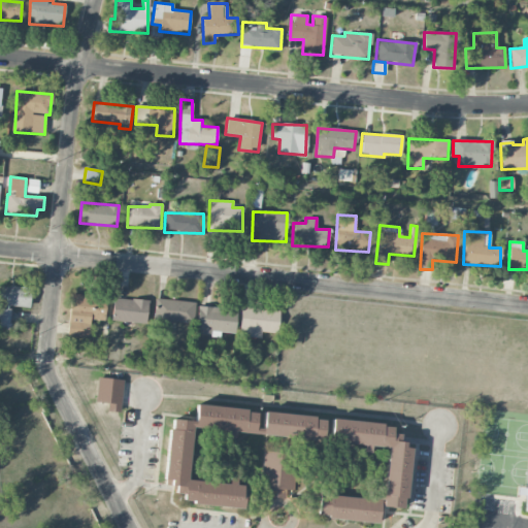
[(0,330),(14,331),(14,324),(8,323),(10,306),(29,308),(31,289),(0,285),(0,330)]
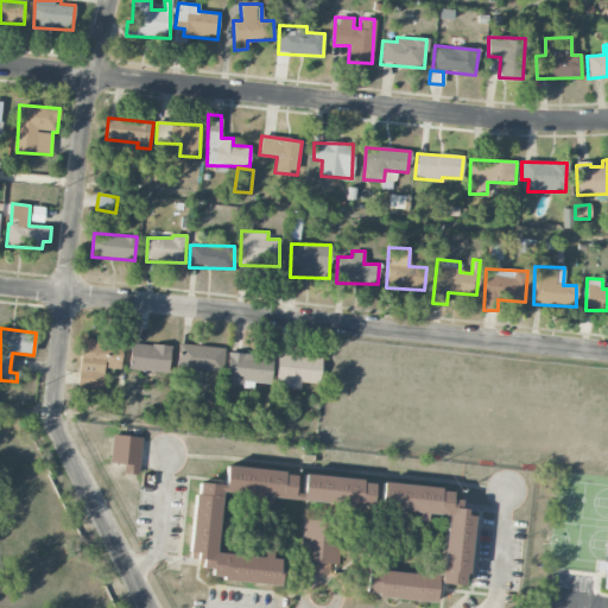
[(78,387),(101,388),(102,368),(121,369),(122,342),(81,340),(78,387)]
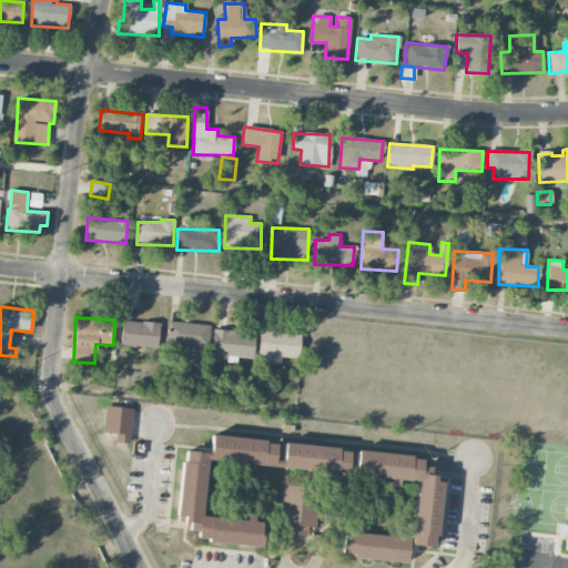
[(159,347),(159,323),(122,322),(121,346),(159,347)]
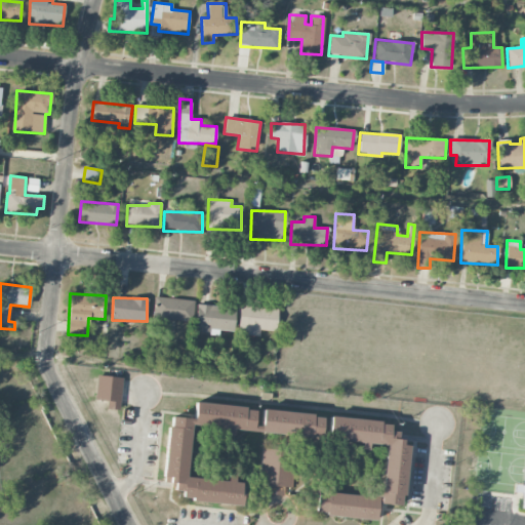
[(193,321),(194,299),(154,297),(153,319),(193,321)]
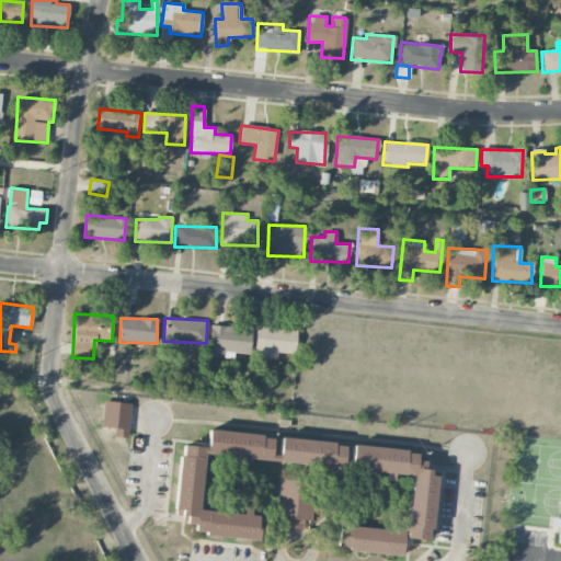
[(209,356),(224,356),(224,352),(250,353),(251,328),(210,327),(209,356)]
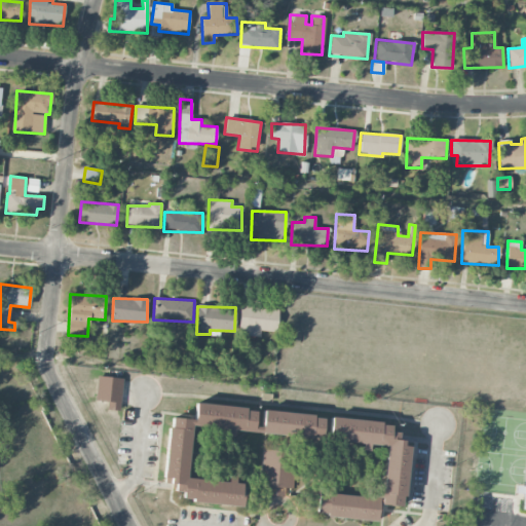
[(260,332),(276,332),(278,308),(240,306),(238,336),(260,337),(260,332)]
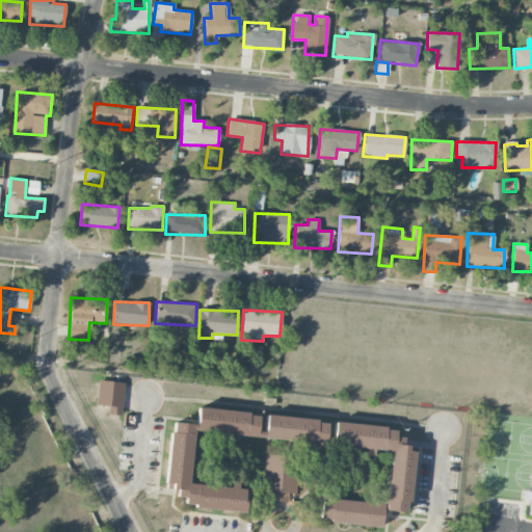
[(108,406),(107,415),(122,416),(123,382),(98,381),(97,405),(108,406)]
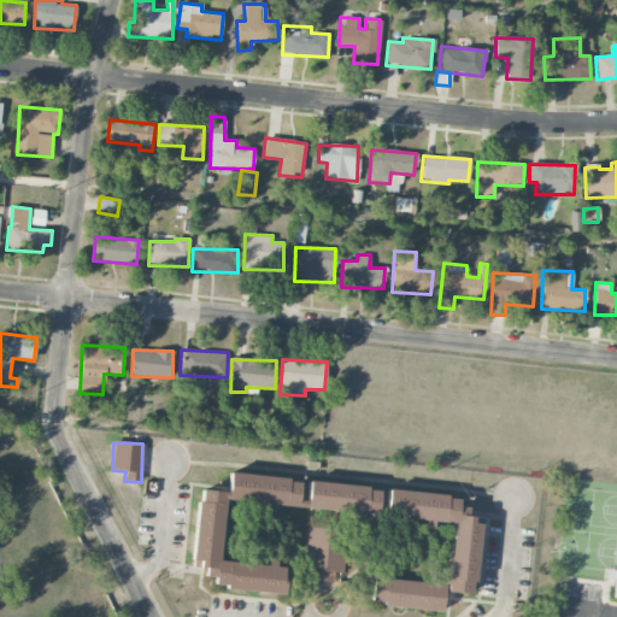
[(218,562),(224,499),(270,504),(305,507),(307,481),(230,474),(228,492),(199,489),(192,566),(205,568),(204,577),(215,577),(213,587),(283,594),(286,568),(276,566),(276,559),(268,558),(266,565),(218,562)]
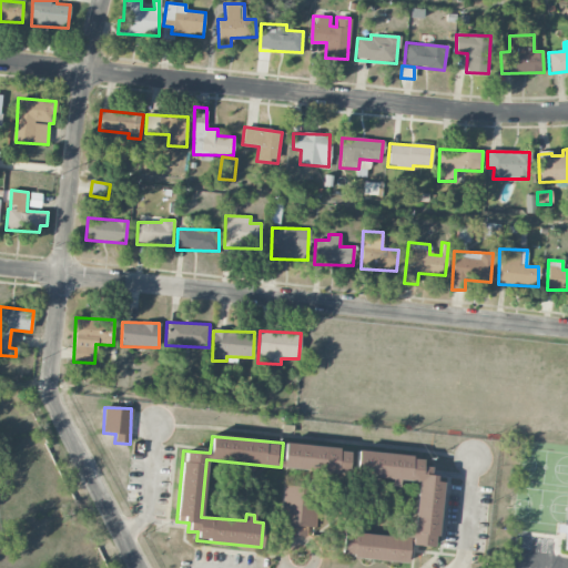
[(282,468),(346,474),(348,449),(284,444),(282,468)]
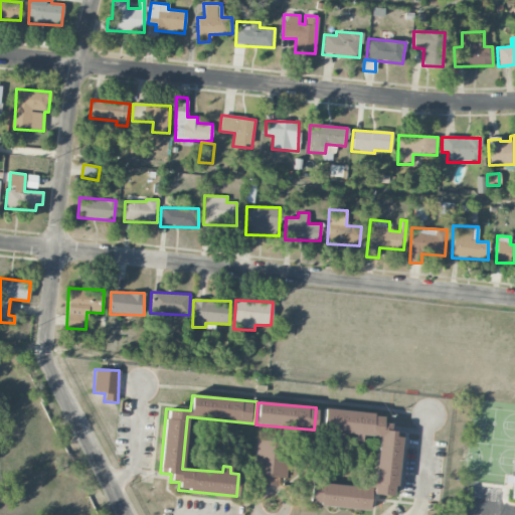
[(394,496),(400,437),(391,437),(392,423),(382,422),(383,414),(324,408),(321,432),(354,435),(353,441),(360,442),(361,436),(378,438),(373,481),(367,481),(366,488),(312,482),(310,504),(369,510),(371,494),(394,496)]
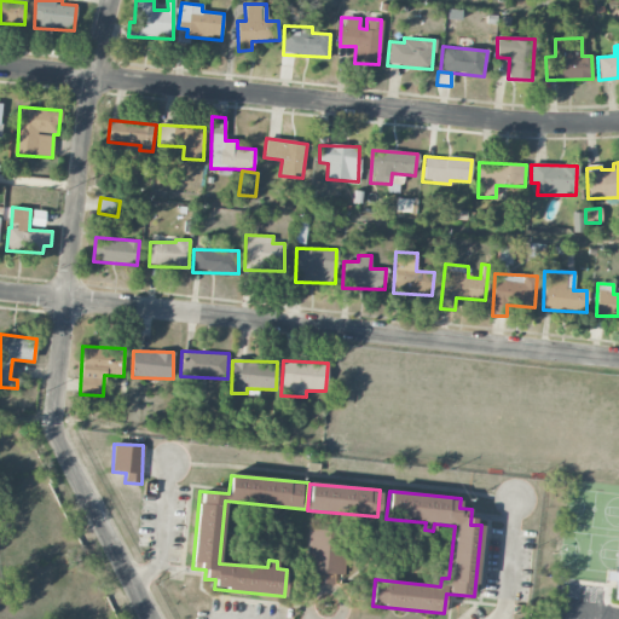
[(340,576),(342,531),(308,528),(306,574),(340,576)]
